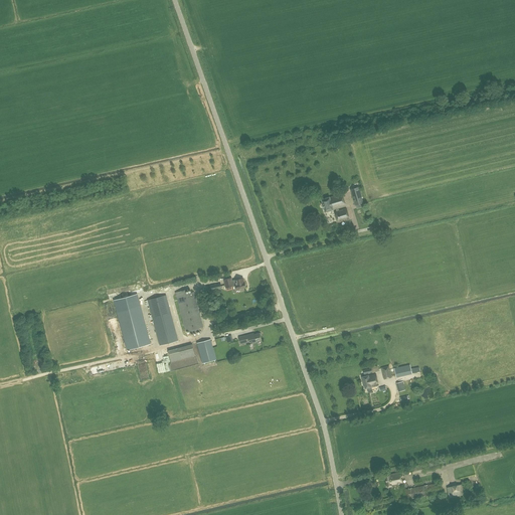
[(355,205),(364,202),(359,187),(351,189),(355,205)]
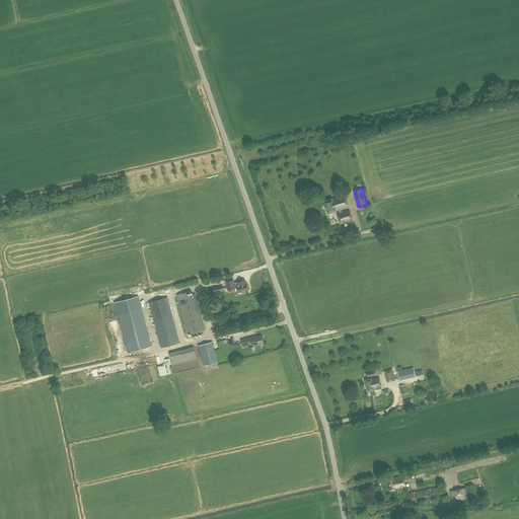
[(332,199),(323,201),(327,214),(337,212),(337,211),(339,211),(339,213),(338,213),(341,224),(353,221),(350,210),(341,212),(341,210),(349,208),(346,195),(332,199)]
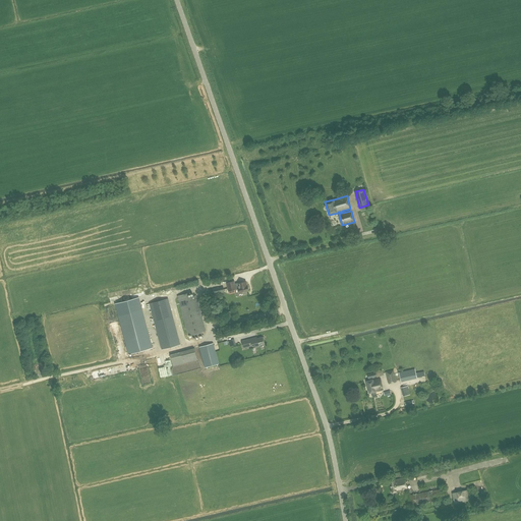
[(228,291),(239,289),(237,283),(235,283),(235,281),(226,283),(228,291)]
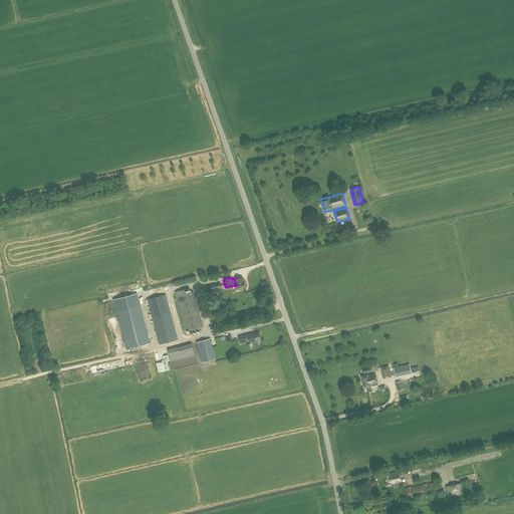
[(234,279),(236,285),(237,289),(246,286),(245,282),(244,282),(243,277),(234,279)]
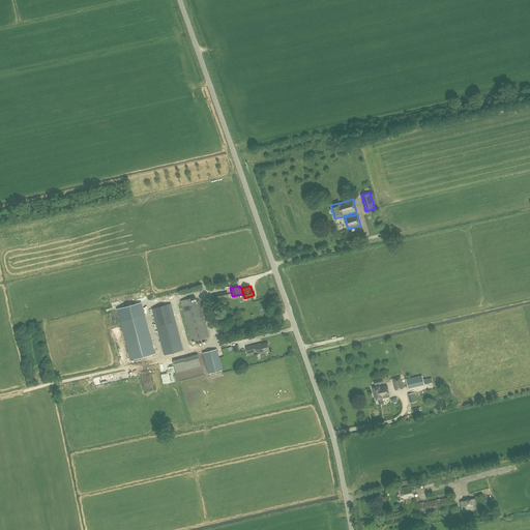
[(229,297),(227,291),(214,294),(214,295),(210,296),(211,301),(222,299),(228,297),(229,297)]
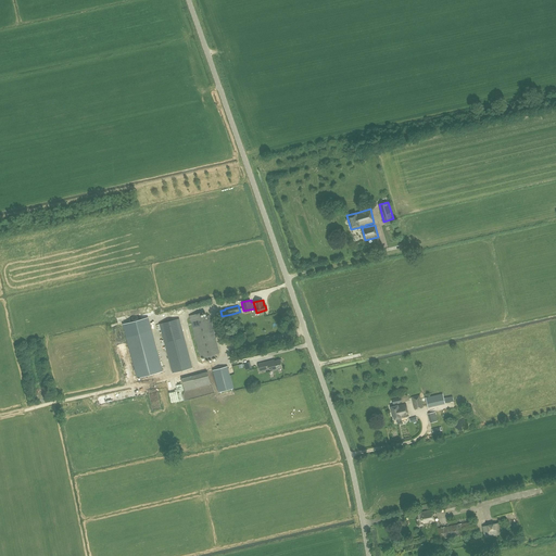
[(205,356),(215,354),(219,353),(210,315),(202,317),(201,313),(189,316),(201,358),(205,356)]
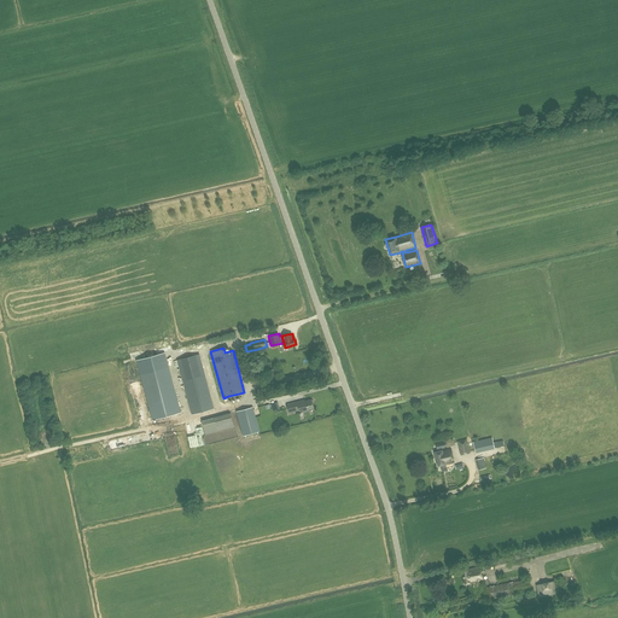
[(215,409),(199,354),(178,360),(192,414),(215,409)]
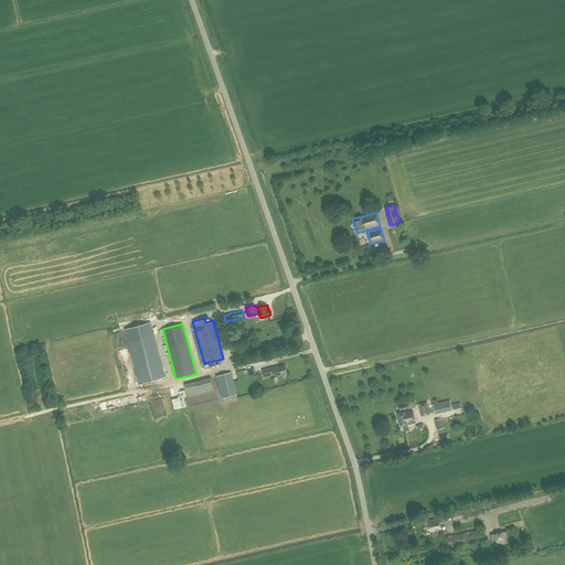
[(129,343),(147,405),(171,397),(155,337),(129,343)]
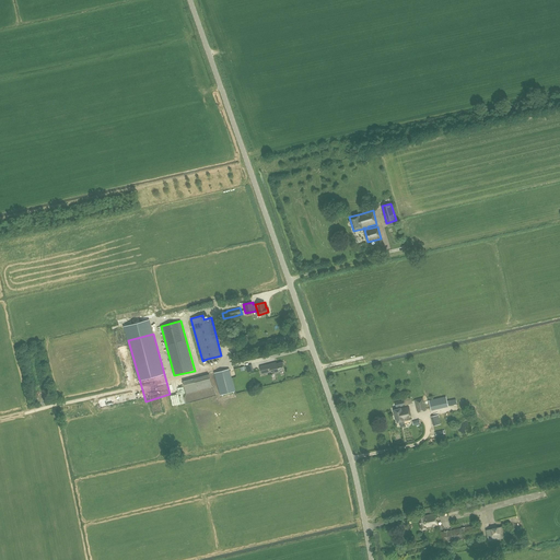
[(271,354),(244,359),(244,362),(252,361),(252,364),(255,363),(254,361),(271,358),(271,354)]
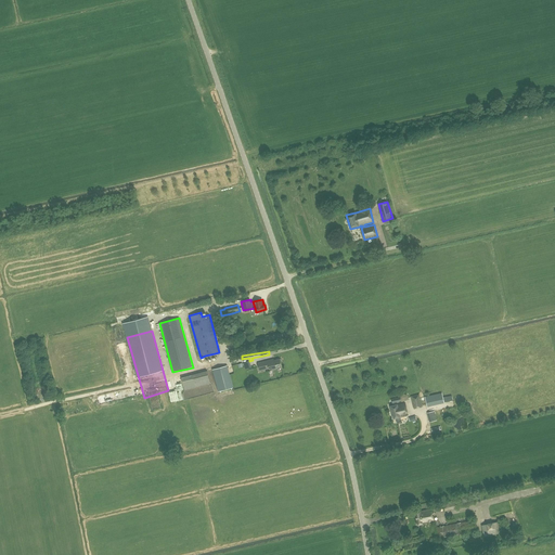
[(274,361),(274,359),(257,363),(259,371),(269,369),(269,368),(272,366),(272,368),(272,370),(282,368),(280,362),(281,362),(282,361),(282,360),(281,359),(274,361)]
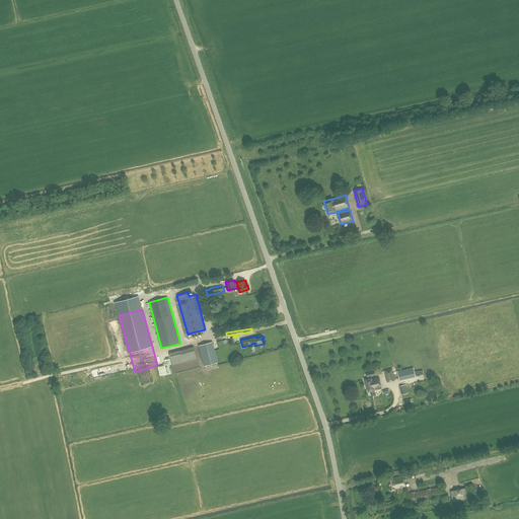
[(205,366),(218,362),(212,343),(199,346),(205,366)]
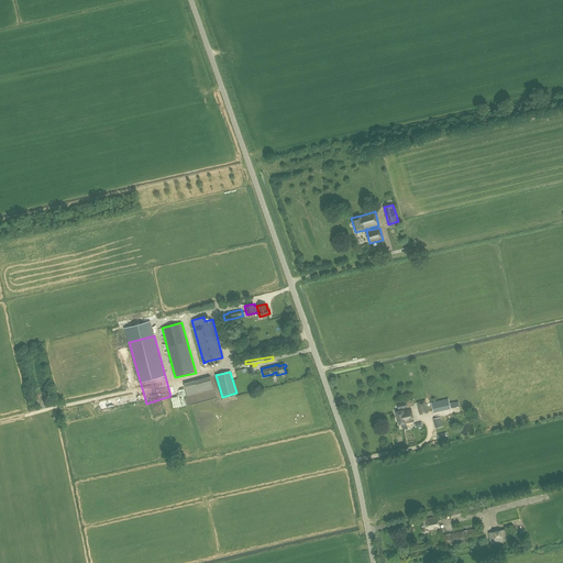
[(184,383),(187,396),(213,389),(210,376),(184,383)]
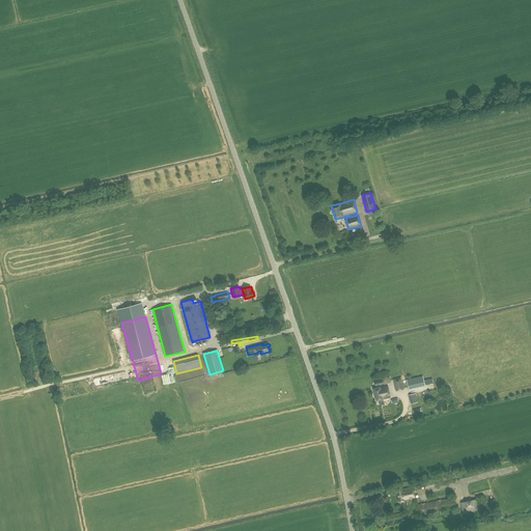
[(167,361),(160,363),(165,383),(172,382),(167,361)]
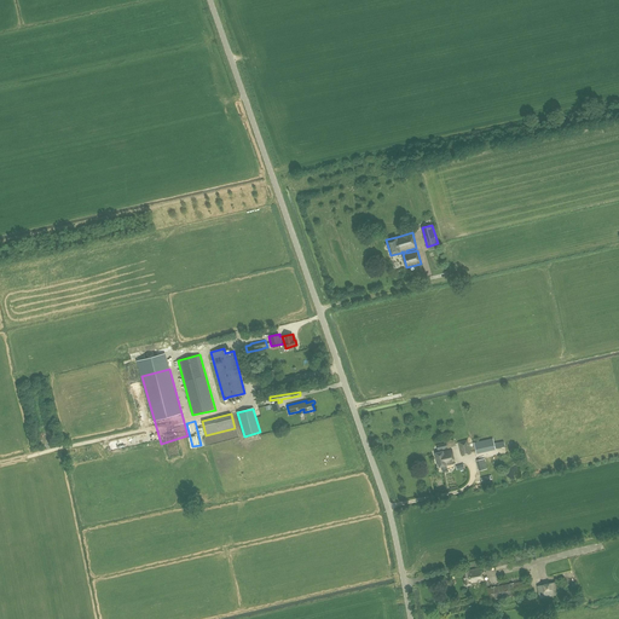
[(482,449),(495,447),(493,439),(481,440),(482,449)]
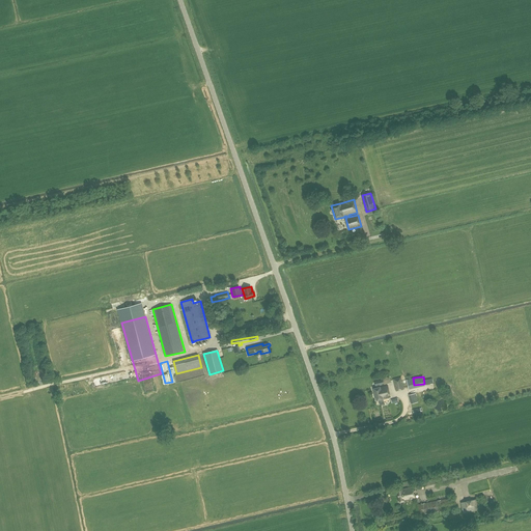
[(393,380),(396,391),(404,389),(401,378),(393,380)]
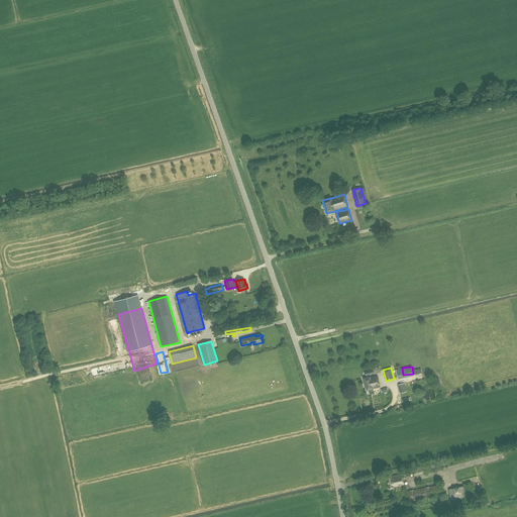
[(375,393),(373,389),(381,387),(378,375),(370,377),(370,375),(372,375),(374,375),(373,370),(365,372),(366,378),(364,379),(367,390),(369,390),(370,394),(375,393)]
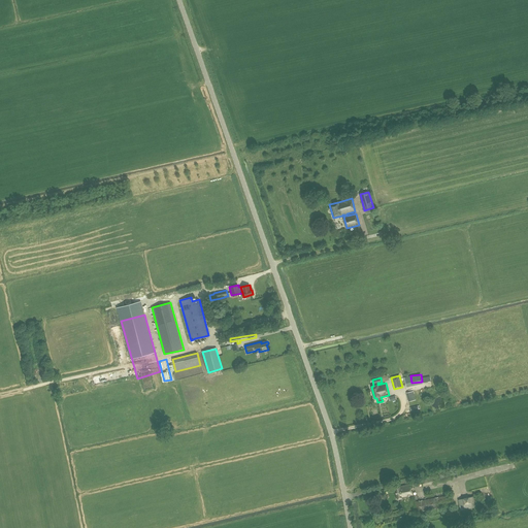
[(397,498),(400,498),(409,496),(413,496),(410,485),(395,488),(397,498)]
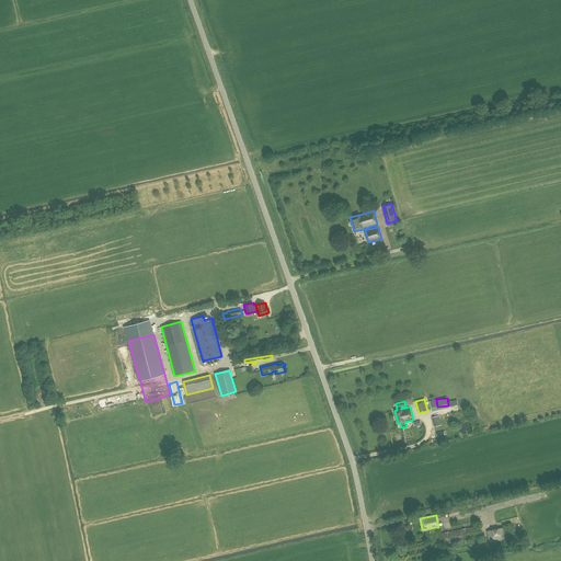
[(427,536),(430,547),(443,545),(446,544),(481,536),(479,526),(476,526),(466,528),(464,528),(448,531),(427,536)]
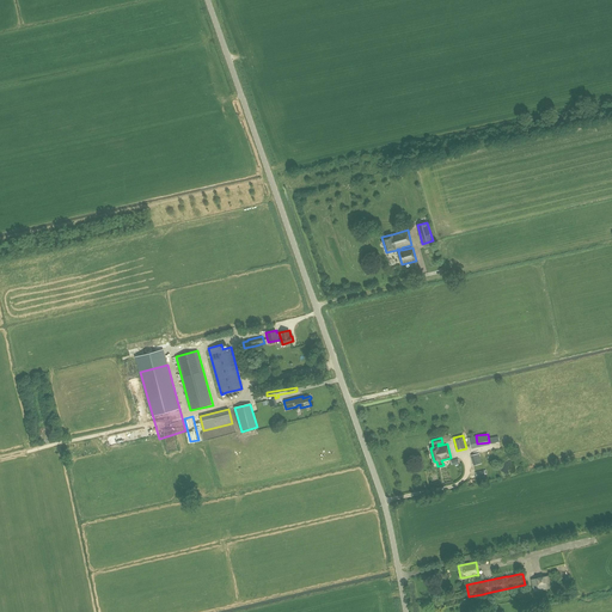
[(532,579),(534,592),(552,588),(550,575),(532,579)]
